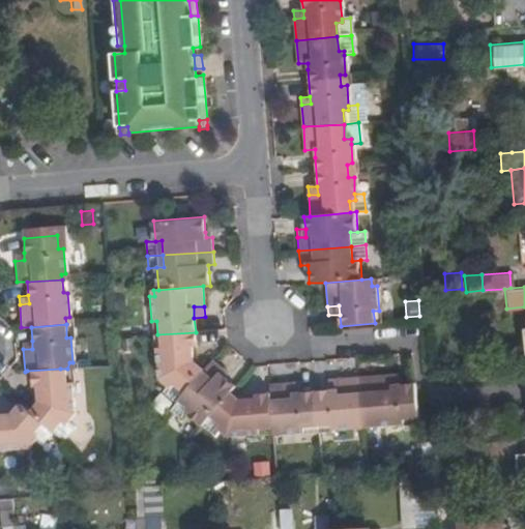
[(155,380),(164,386),(169,391),(174,386),(181,393),(202,370),(193,361),(191,347),(197,346),(196,332),(157,334),(159,348),(153,349),(155,380)]
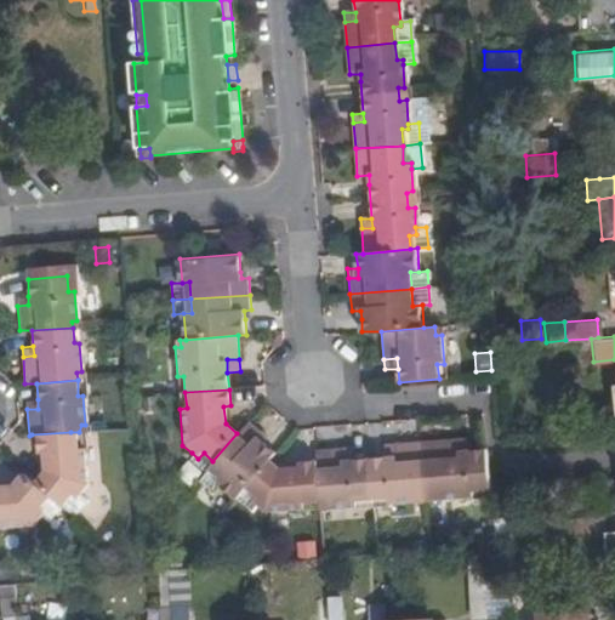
[(38,409),(38,399),(26,400),(27,409),(38,409)]
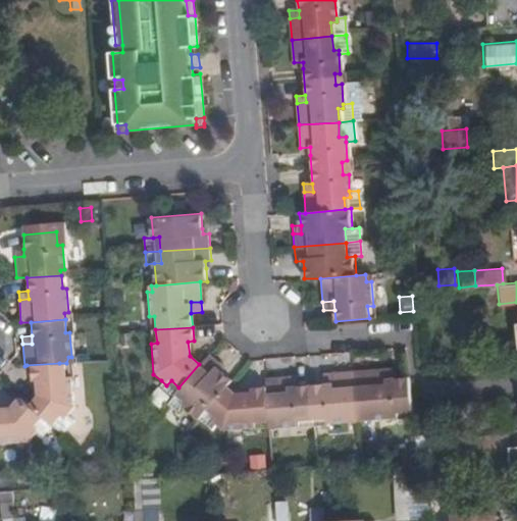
[(197,420),(199,418),(208,407),(228,383),(230,381),(222,374),(216,369),(220,364),(208,354),(199,364),(178,387),(174,392),(187,403),(183,406),(197,420)]
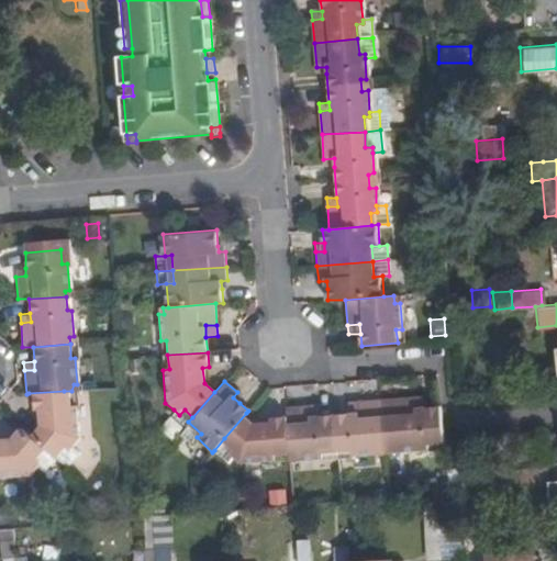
[(66,410),(64,391),(29,393),(31,410),(36,410),(37,427),(29,437),(42,450),(51,458),(60,448),(65,451),(69,446),(77,439),(74,408),(66,410)]
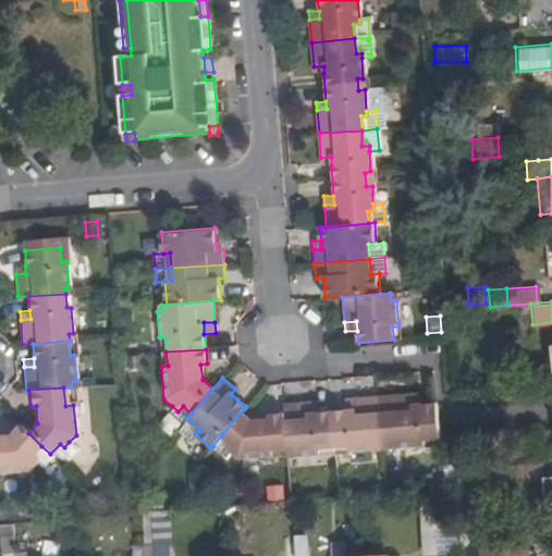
[(231,394),(237,399),(241,394),(235,388),(231,394)]
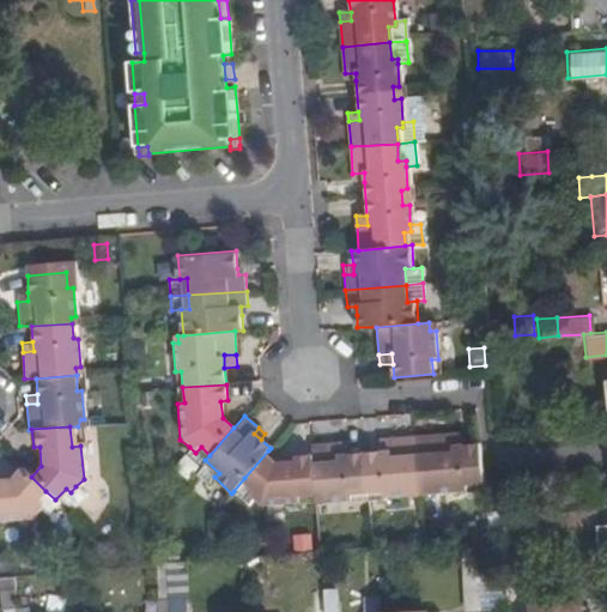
[(459,447),(467,447),(466,434),(457,435),(459,447)]
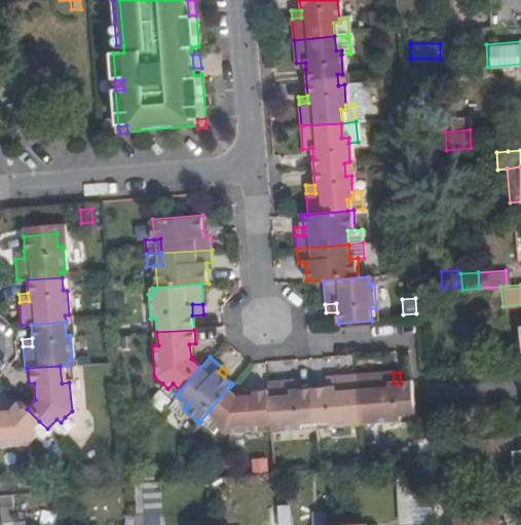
[(399,416),(416,414),(412,382),(411,382),(401,383),(394,383),(393,373),(358,376),(361,420),(367,419),(368,423),(400,421),(399,416)]
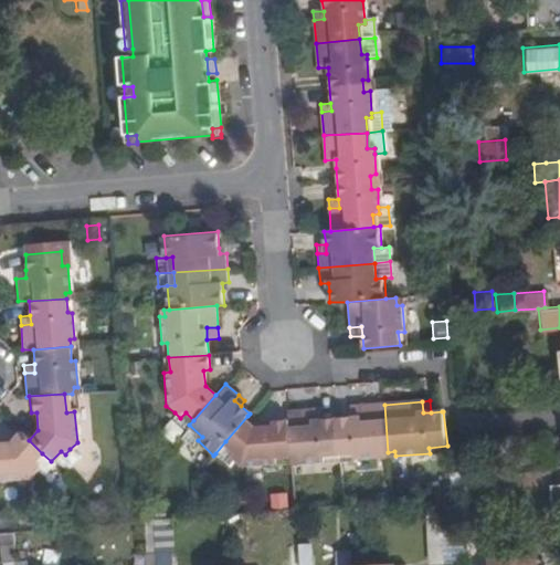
[(382,452),(388,452),(384,405),(362,407),(362,418),(352,419),(324,421),(315,421),(314,410),(289,412),(289,419),(293,460),(298,459),(298,463),(326,461),(326,457),(356,454),(356,459),(382,457),(382,452)]
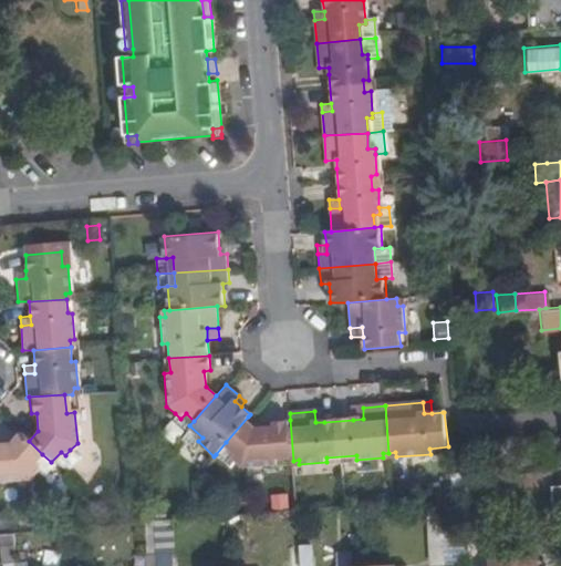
[(363,419),(363,408),(353,408),(353,420),(363,419)]
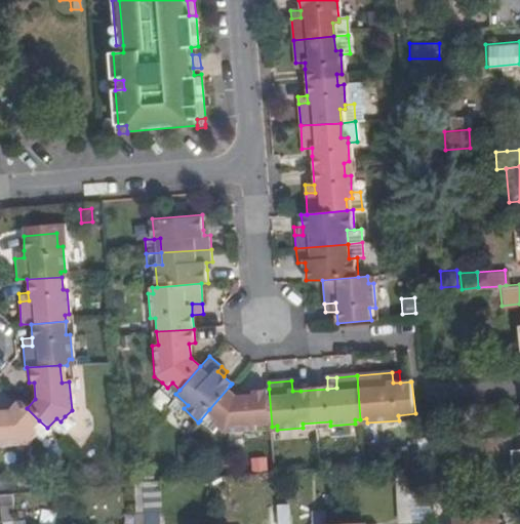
[(298,380),(291,380),(292,391),(301,391),(298,380)]
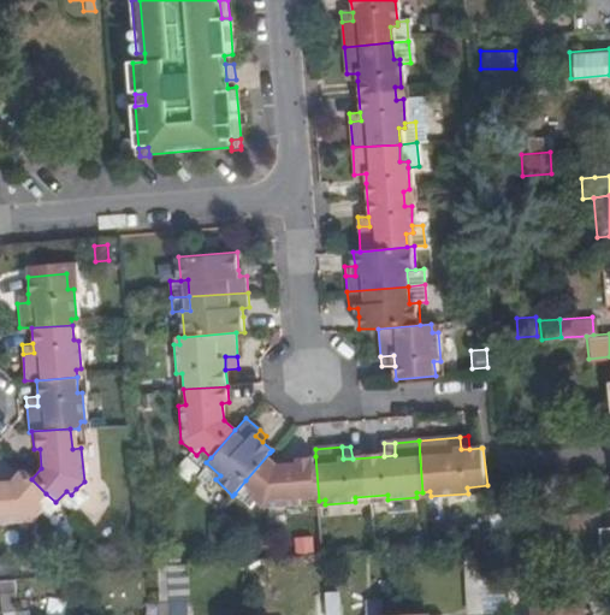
[(183,456),(199,469),(206,462),(211,457),(202,449),(196,455),(190,449),(183,456)]
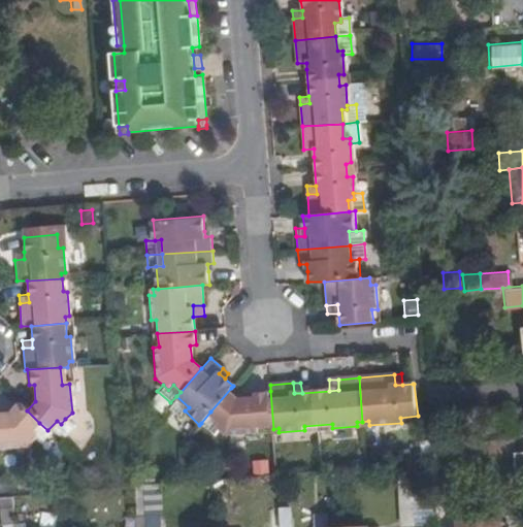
[(260,429),(273,429),(270,391),(256,391),(257,396),(240,397),(231,388),(210,412),(221,420),(218,425),(222,429),(230,436),(259,434),(260,429)]
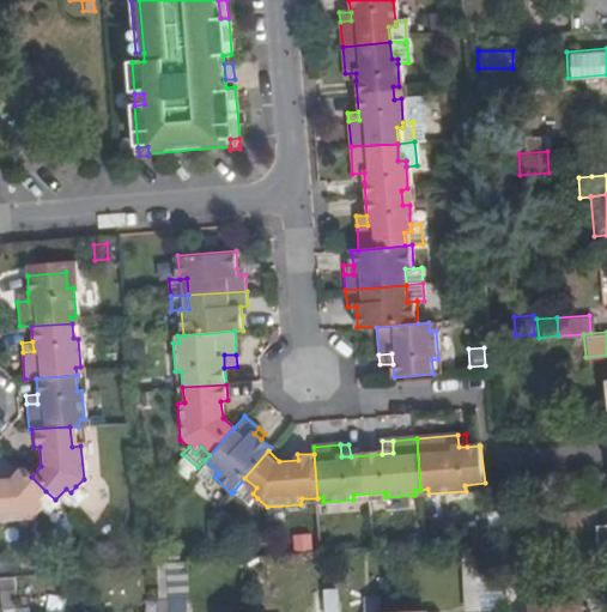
[(207,484),(214,477),(219,473),(205,460),(198,467),(194,472),(207,484)]
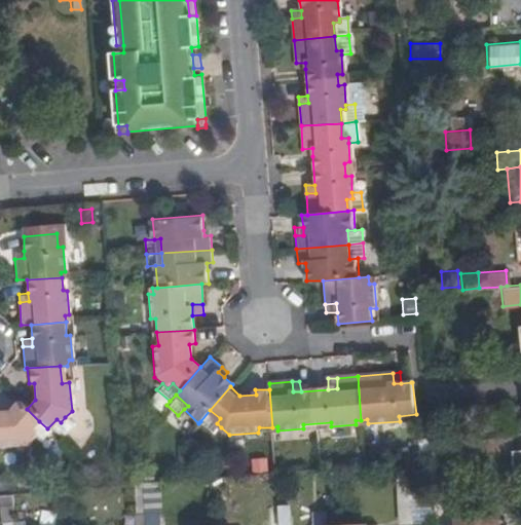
[(39,421),(27,409),(17,403),(7,413),(0,412),(0,448),(24,446),(31,439),(35,435),(31,429),(39,421)]
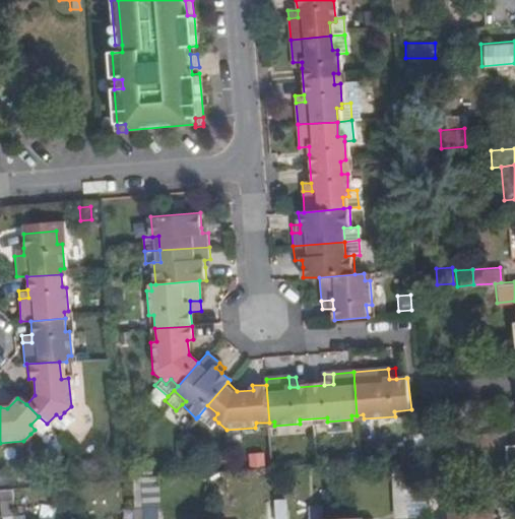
[(211,429),(218,423),(214,418),(217,413),(207,405),(198,416),(211,429)]
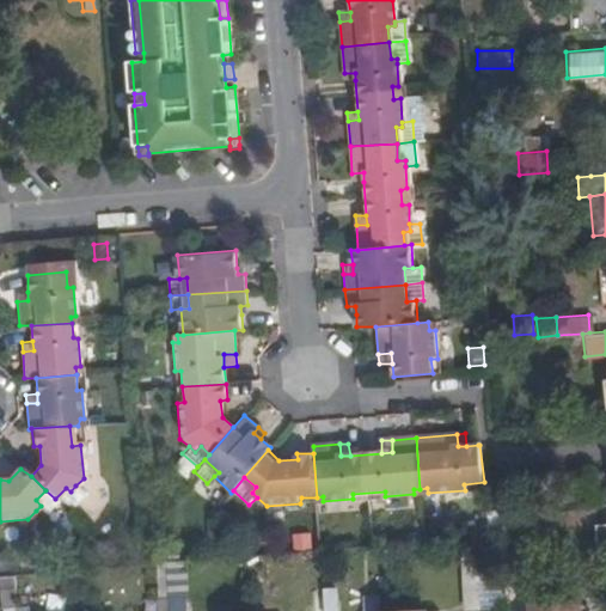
[(84,494),(75,486),(71,492),(66,488),(55,499),(57,501),(68,511),(84,494)]
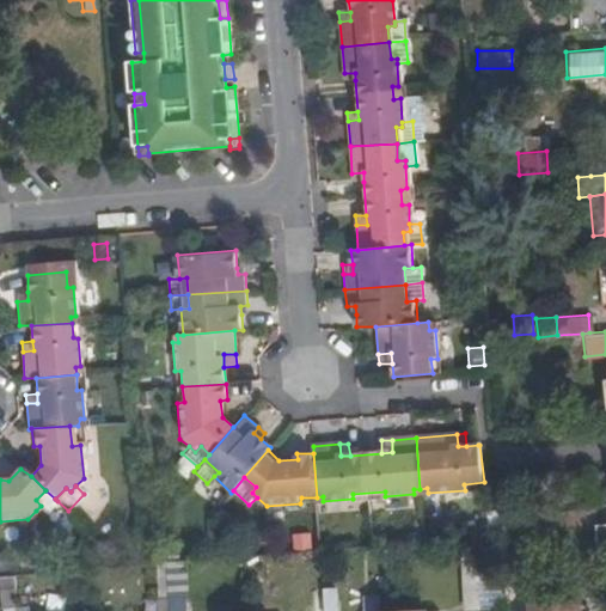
[(57,501),(55,499),(46,490),(36,500),(41,506),(36,511),(43,517),(57,501)]
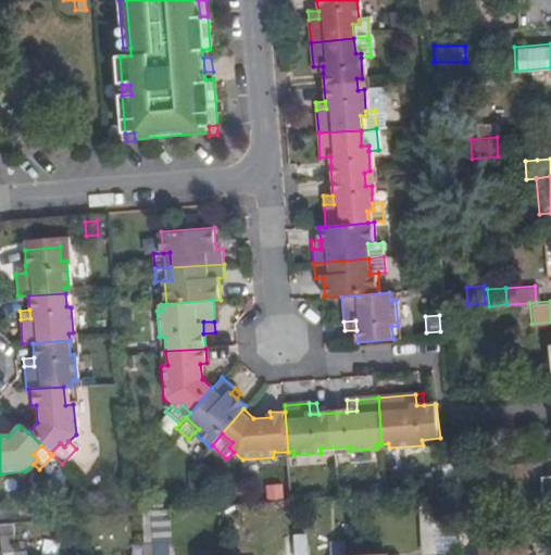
[(550,476),(538,478),(540,496),(550,495),(550,476)]
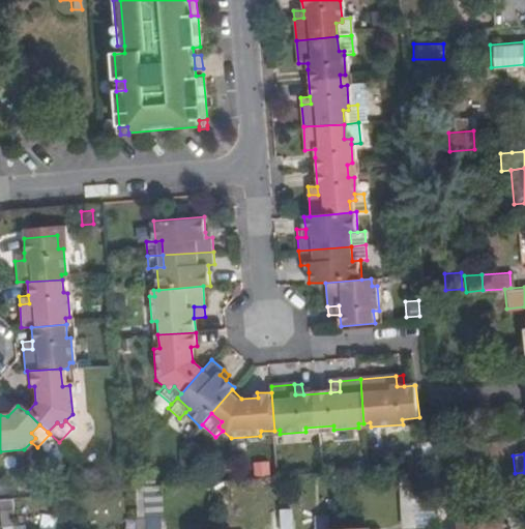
[(264,459),(249,461),(251,478),(265,476),(264,459)]
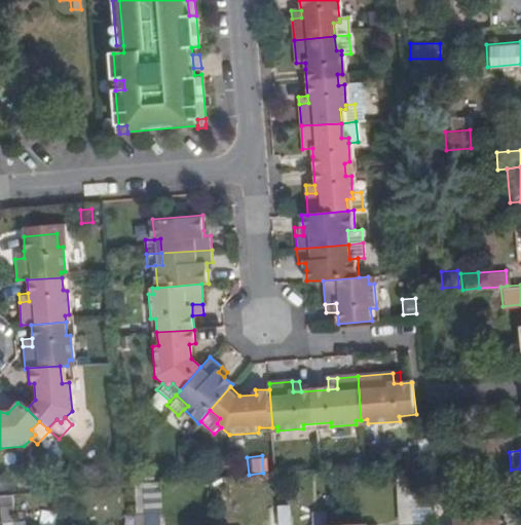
[(408,499),(406,472),(396,473),(398,524),(420,523),(419,499),(408,499)]
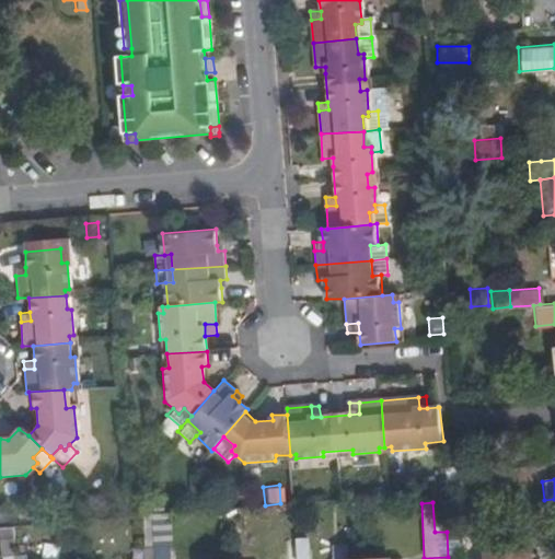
[(12,558),(11,526),(0,526),(0,558),(23,558),(23,557),(12,558)]
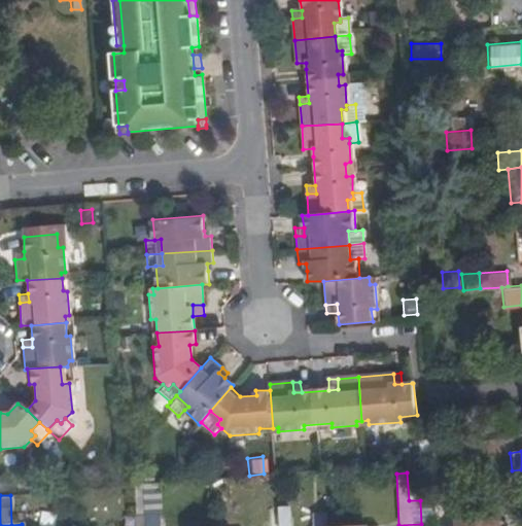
[(288,525),(288,510),(267,511),(266,525),(288,525)]
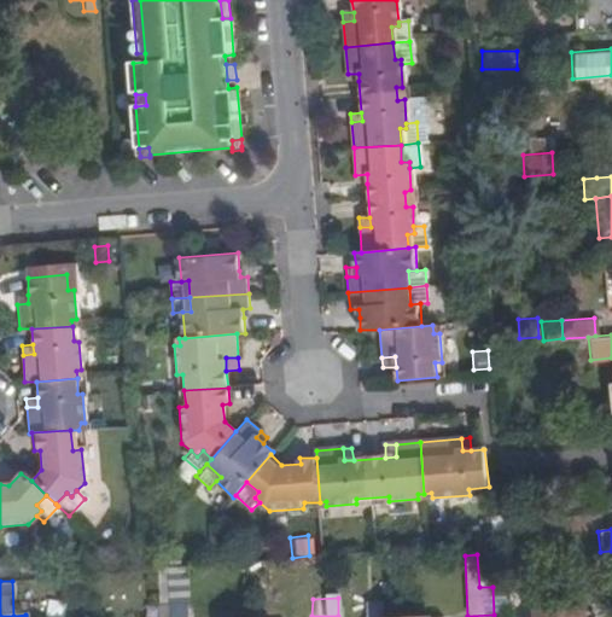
[(185,616),(185,607),(158,606),(159,616),(185,616)]
